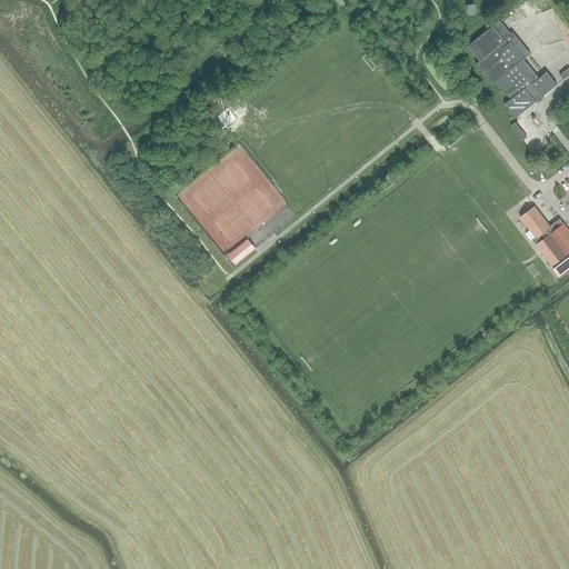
[(530,55),(516,37),(513,39),(497,17),(486,26),(488,29),(467,47),(478,61),(475,65),(491,85),(495,82),(507,97),(508,96),(510,99),(503,103),(516,119),(557,85),(546,71),(538,78),(523,59),(530,55)]
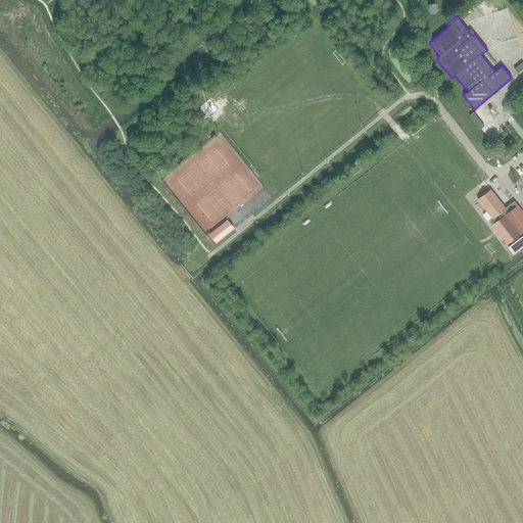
[(484,126),(473,112),(469,115),(480,129),(484,126)]
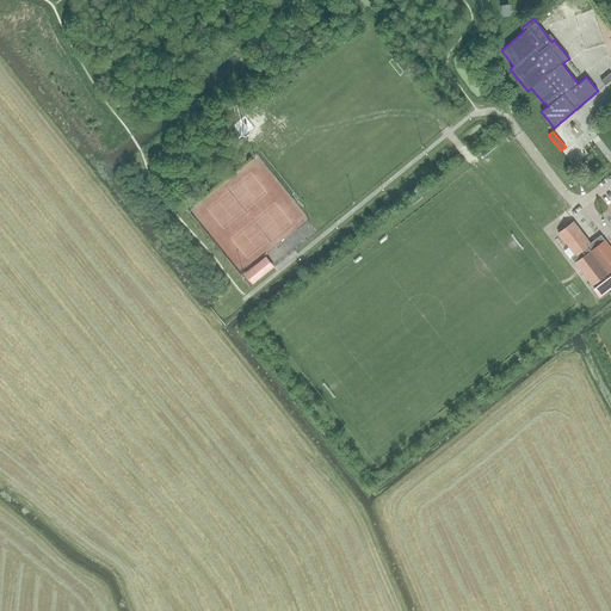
[(573,222),(559,233),(574,255),(571,258),(592,285),(610,270),(610,248),(600,235),(590,244),(573,222)]
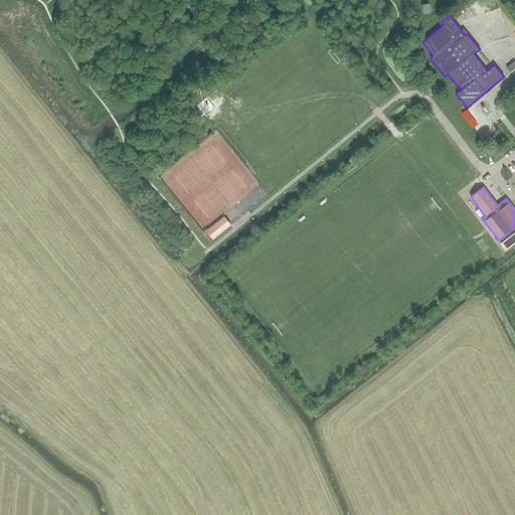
[(224,216),(206,231),(212,239),(231,225),(224,216)]
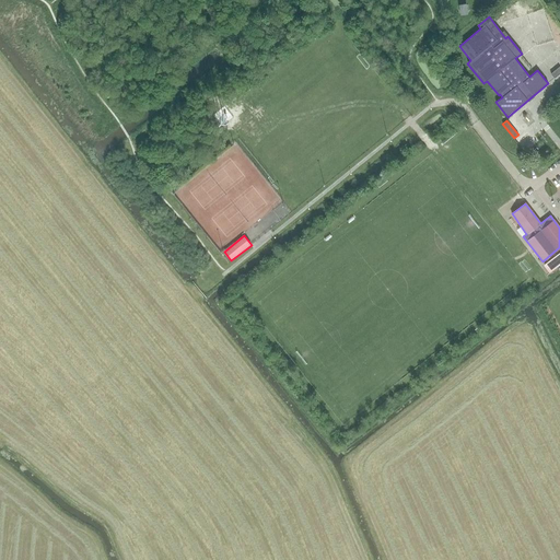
[(550,272),(559,265),(559,253),(545,266),(550,272)]
